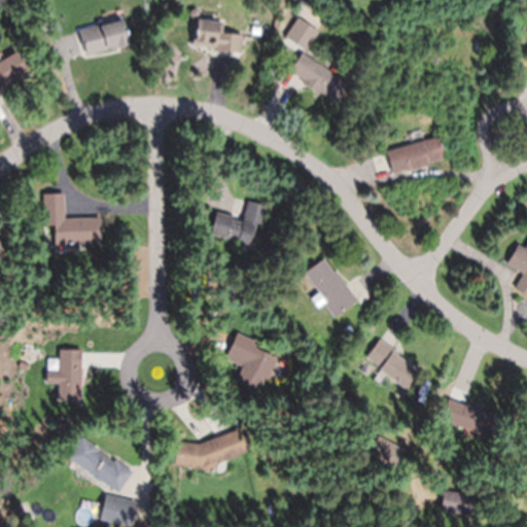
[(212,50),(240,51),(242,34),(220,33),(221,21),(195,19),(194,42),(213,44),(212,50)]
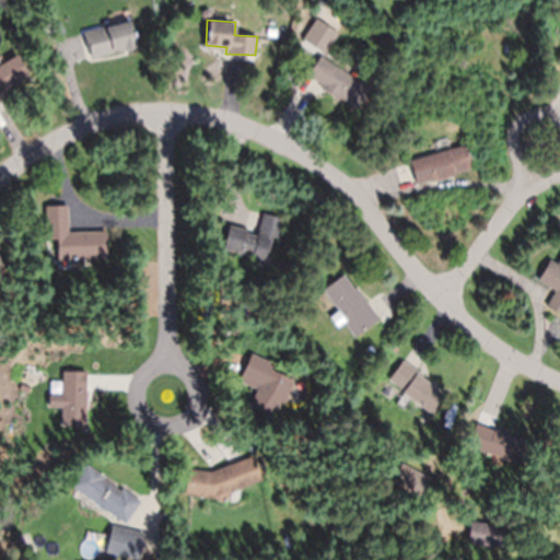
[(83,31),(86,56),(135,48),(130,23),(83,31)]
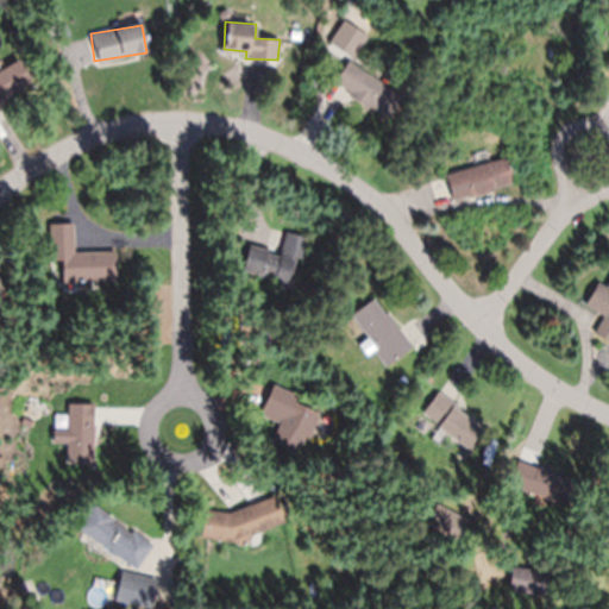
[(0,102),(31,86),(18,61),(0,70),(0,102)]
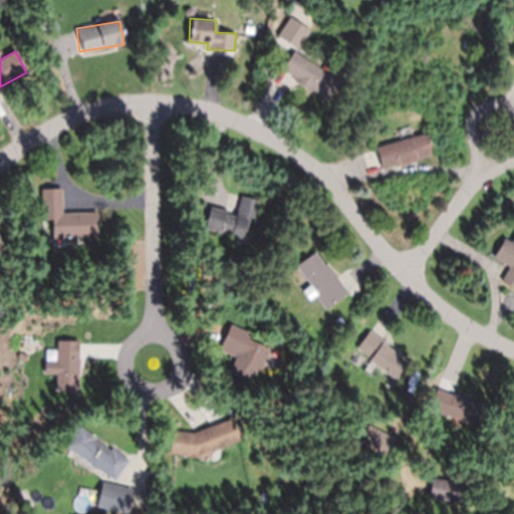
[(294,51),(280,70),(324,101),(338,81),(294,51)]
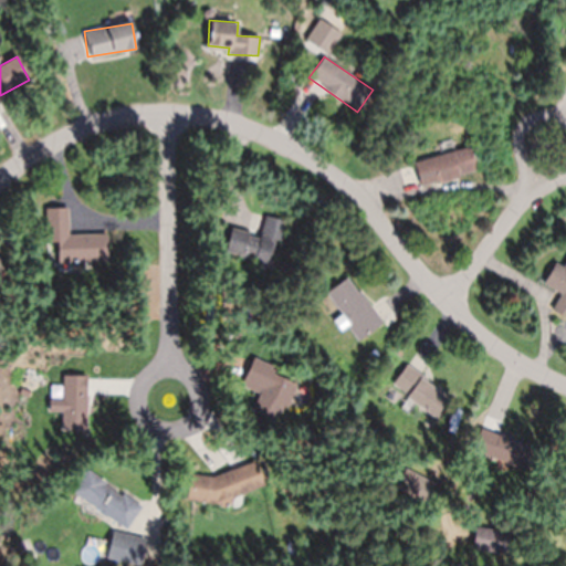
[(478,169),(471,147),(416,163),(422,186),(440,181),(441,184),(461,178),(460,175),(478,169)]
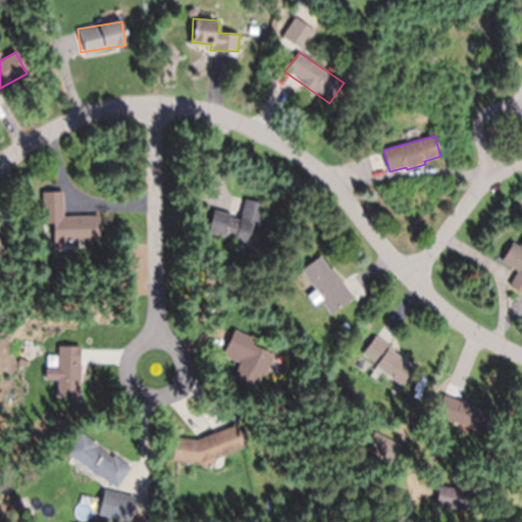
[(54,243),(101,242),(100,216),(64,217),(63,193),(43,193),(44,224),(54,224),(54,243)]
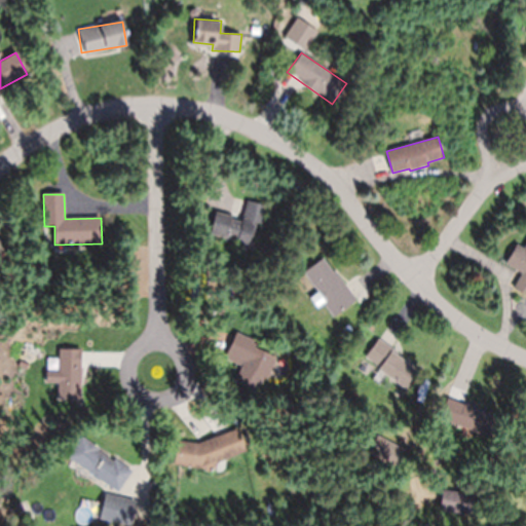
[(214,213),(209,238),(253,248),(262,204),(246,200),(241,219),(214,213)]
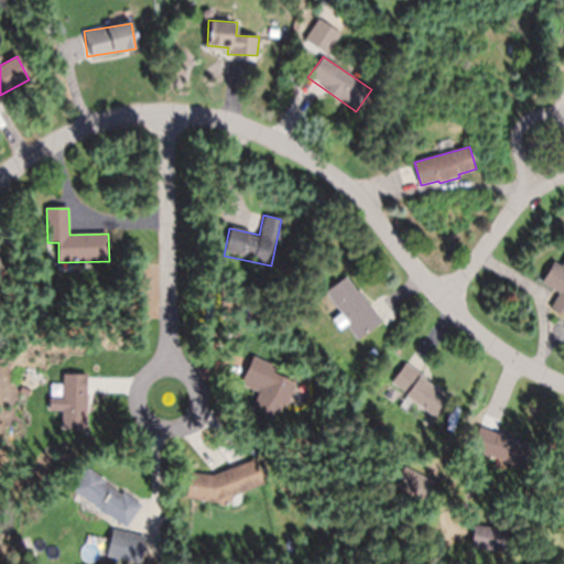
[(563,264),(563,267),(555,262),(543,284),(561,294),(552,311),(563,316),(563,264)]
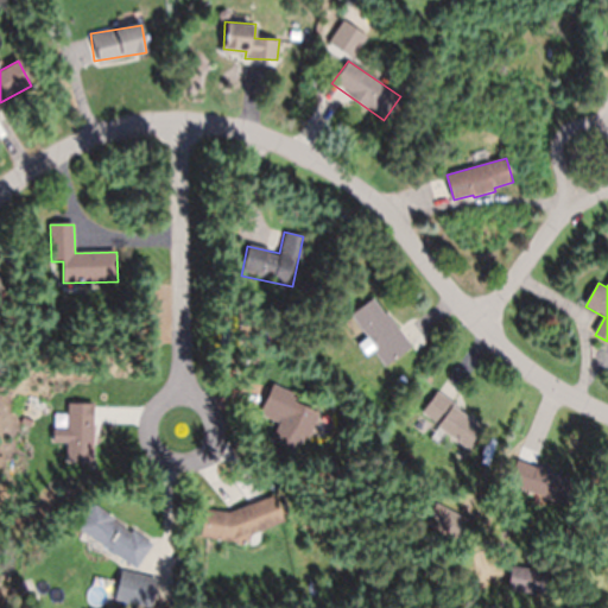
[(352,316),(368,339),(359,344),(368,356),(374,352),(386,368),(413,347),(388,314),(386,316),(374,299),(352,316)]
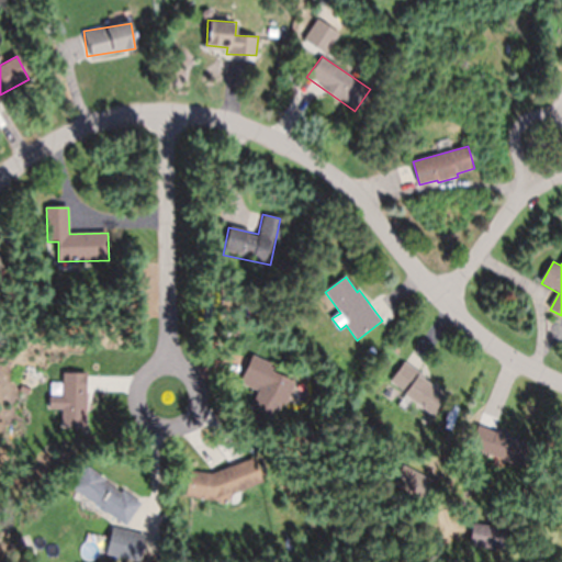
[(257,391),(249,411),(276,422),(292,380),(271,371),(273,364),(250,356),(239,383),(257,391)]
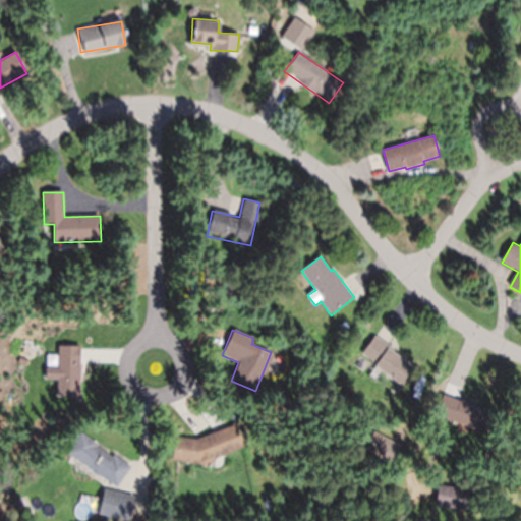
[(375,335),(397,350),(395,353),(415,366),(402,385),(375,366),(377,364),(362,354),(375,335)]
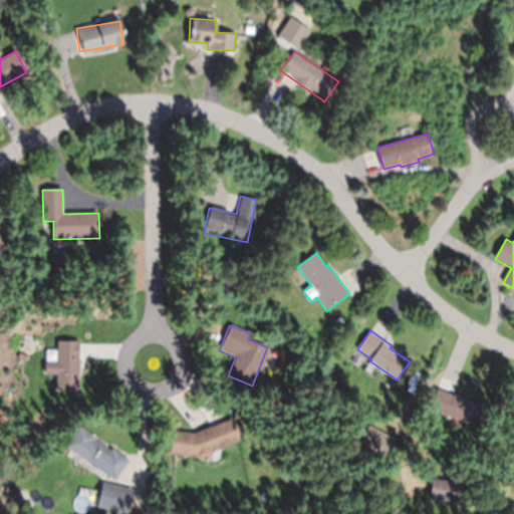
[(77,341),(55,340),(55,351),(45,350),(45,373),(56,373),(56,391),(77,391),(77,341)]
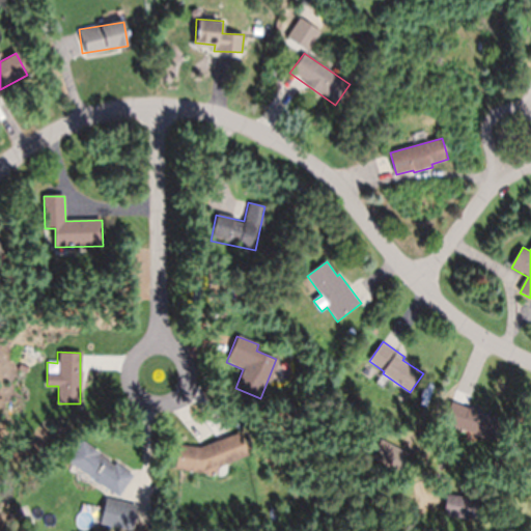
[(446,422),(491,440),(499,419),(470,408),(469,409),(453,402),(446,422)]
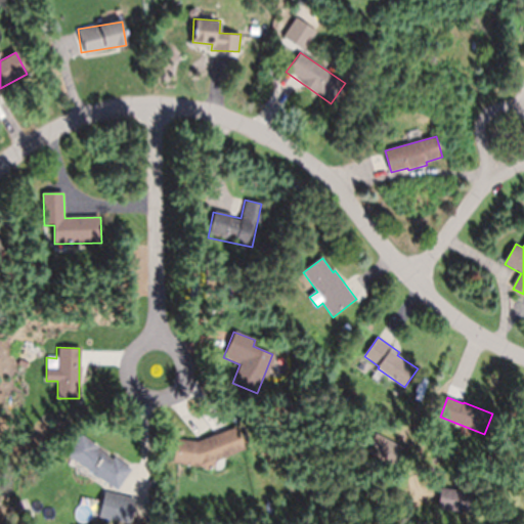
[(174,440),(173,465),(200,466),(241,453),(241,448),(235,430),(234,430),(198,441),(174,440)]
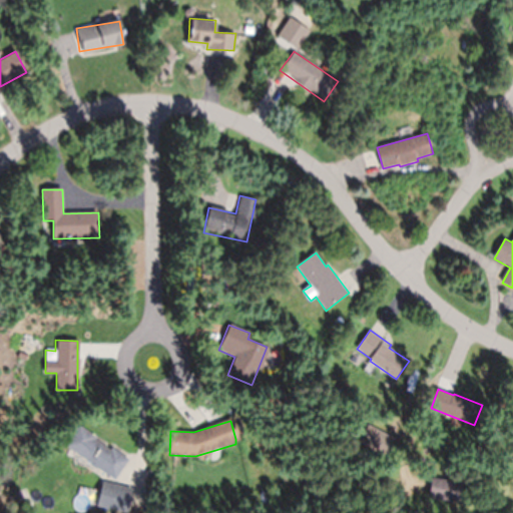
[(114,478),(127,458),(77,426),(64,446),(114,478)]
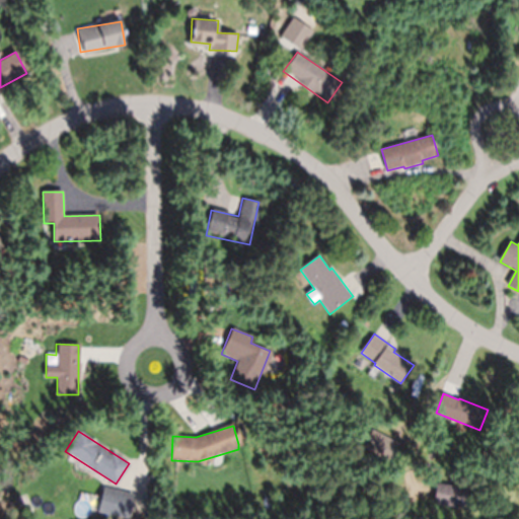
[(396,443),(372,432),(364,449),(388,460),(396,443)]
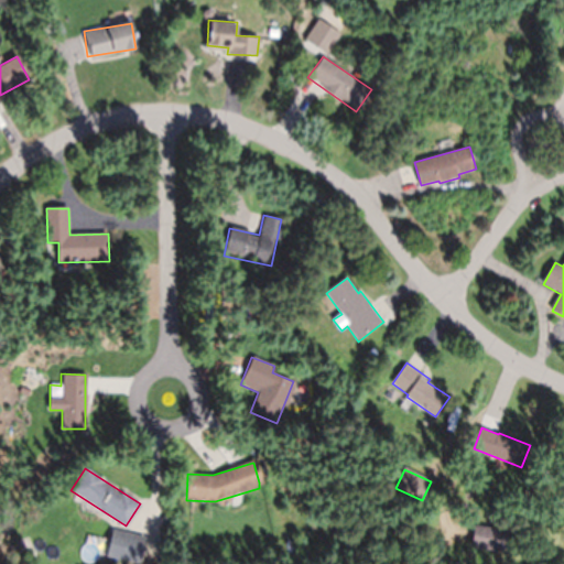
[(502,554),(507,532),(474,525),(469,548),(502,554)]
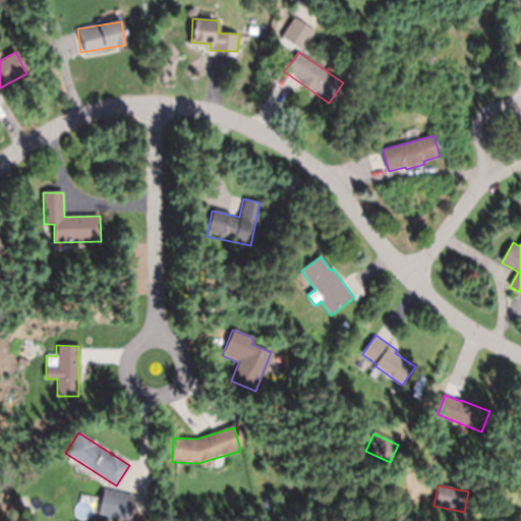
[(125,520),(127,520),(132,497),(103,489),(98,515),(125,520)]
